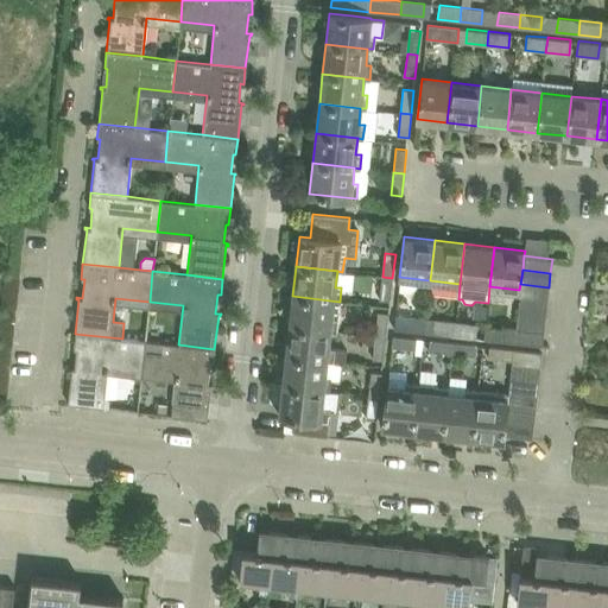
[(382,277),(379,299),(390,301),(390,299),(392,278),(382,277)]
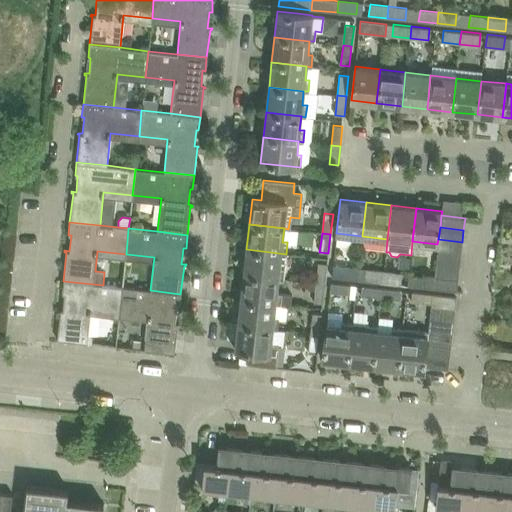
[(437,244),(437,251),(461,254),(462,242),(438,239),(437,244)]
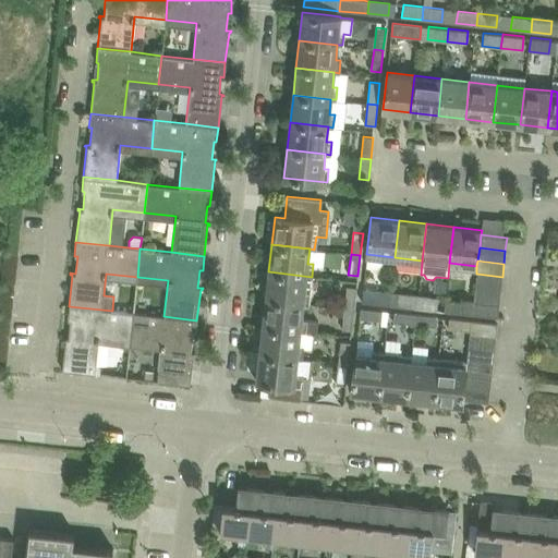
[(268,271),(265,300),(303,303),(308,304),(312,277),(268,271)]
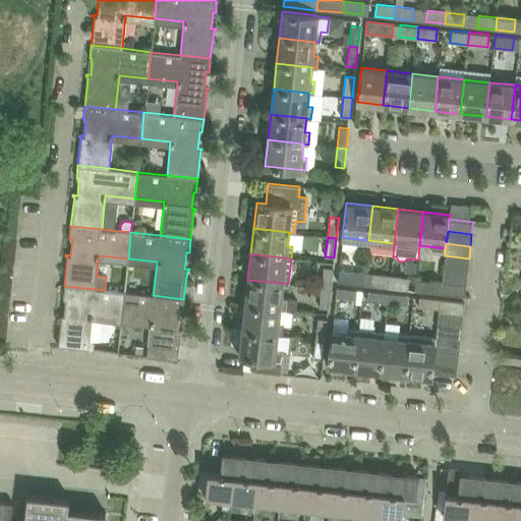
[(445,255),(444,268),(467,271),(469,258),(445,255)]
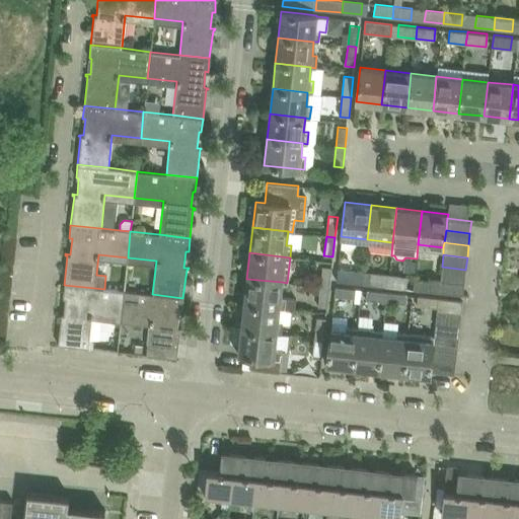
[(322,267),(320,287),(328,288),(331,268),(322,267)]
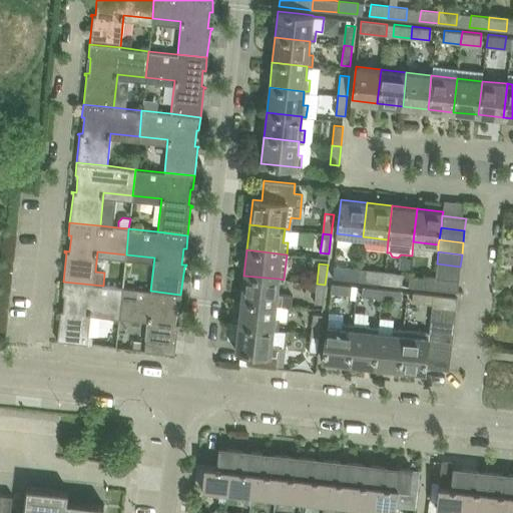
[(437,264),(435,276),(459,279),(460,267),(437,264)]
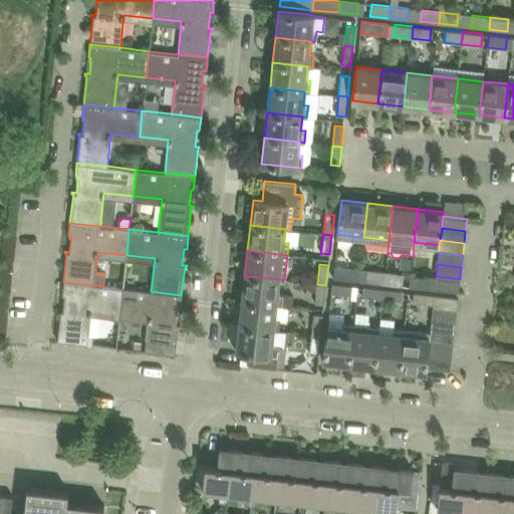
[(334,267),(333,278),(335,278),(351,280),(352,268),(336,267),(334,267)]
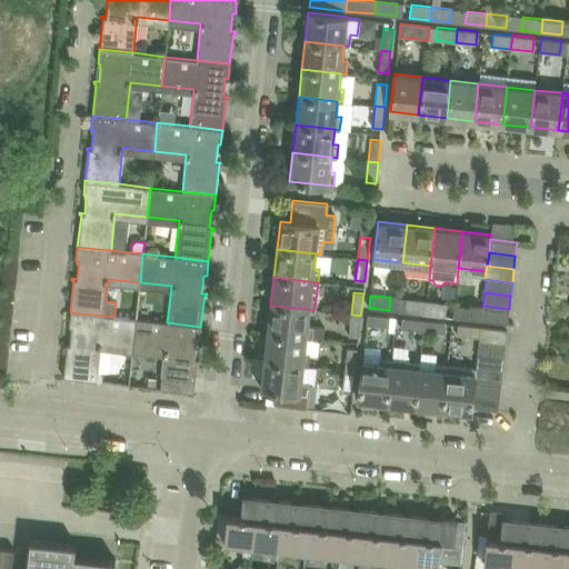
[(407,299),(405,312),(409,312),(425,315),(426,301),(411,299),(407,299)]
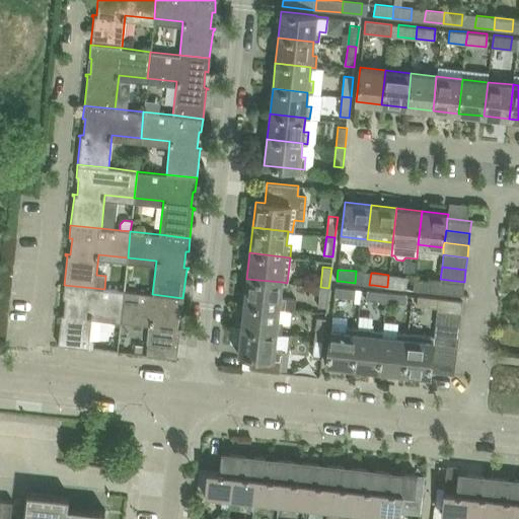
[(388,275),(387,287),(406,289),(408,277),(388,275)]
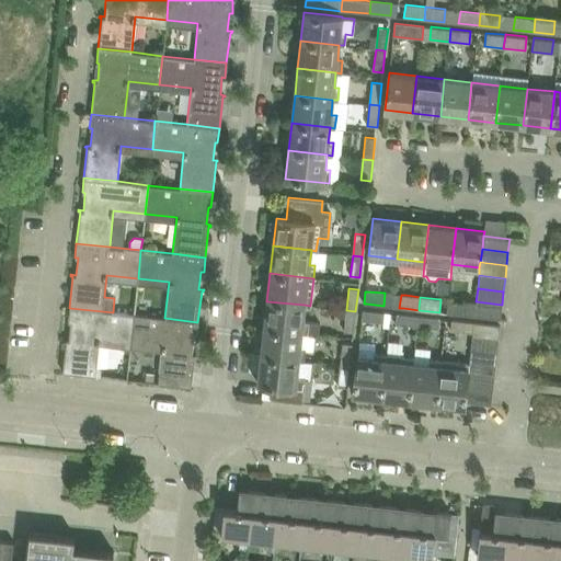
[(474,315),(476,301),(466,300),(465,313),(474,315)]
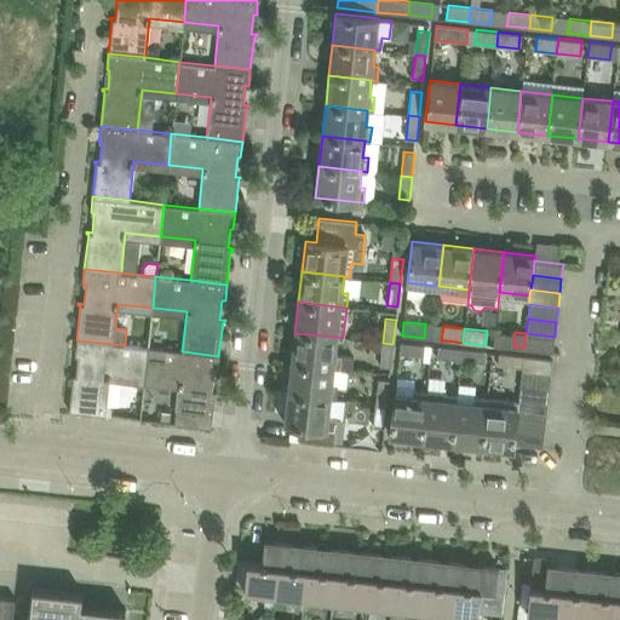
[(294,333),(292,363),(346,369),(351,369),(352,355),(336,354),(337,337),(294,333)]
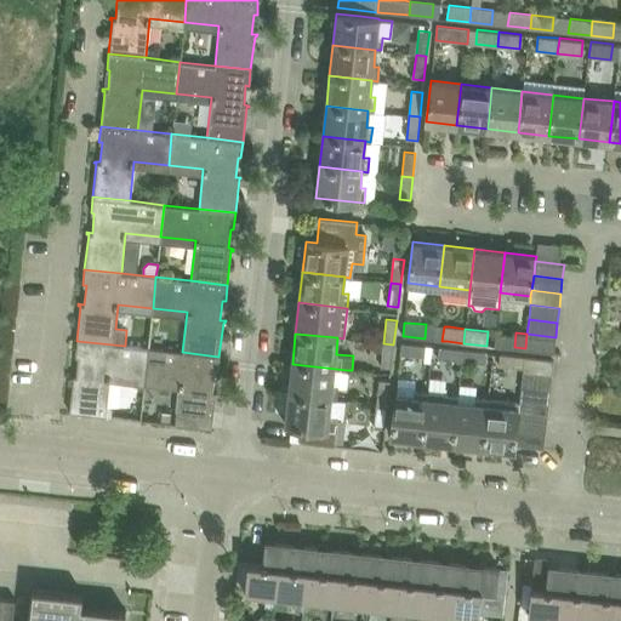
[(525,348),(554,352),(556,337),(527,334),(525,348)]
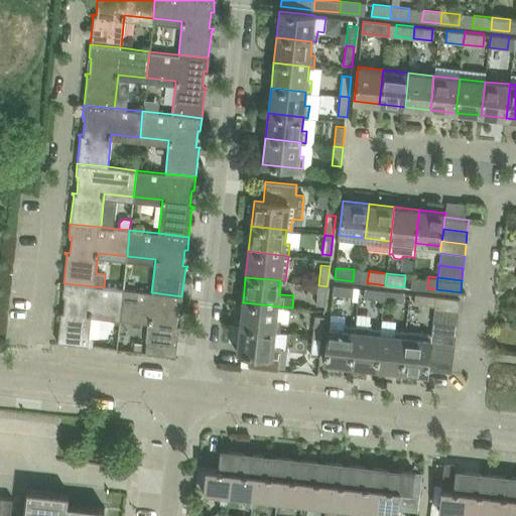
[(92,312),(120,315),(123,289),(104,287),(63,283),(62,295),(65,295),(63,312),(58,311),(58,313),(60,313),(57,342),(88,345),(92,312)]
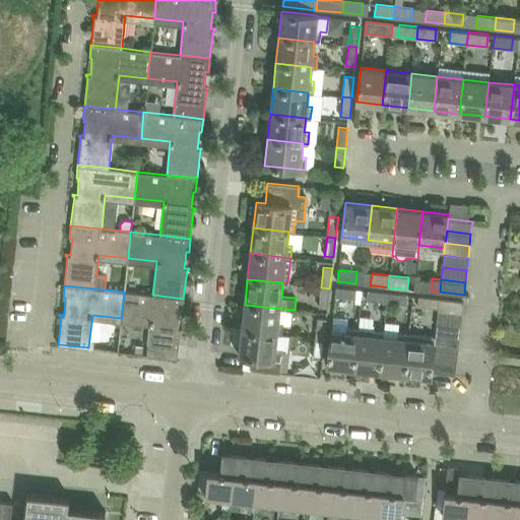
[(321,287),(319,307),(327,308),(329,288),(321,287)]
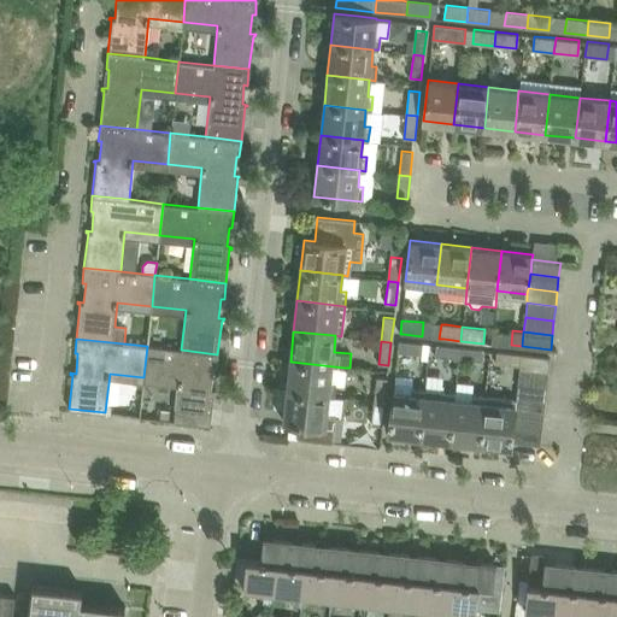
[(399,341),(398,352),(401,352),(422,354),(423,345),(423,344),(399,341)]
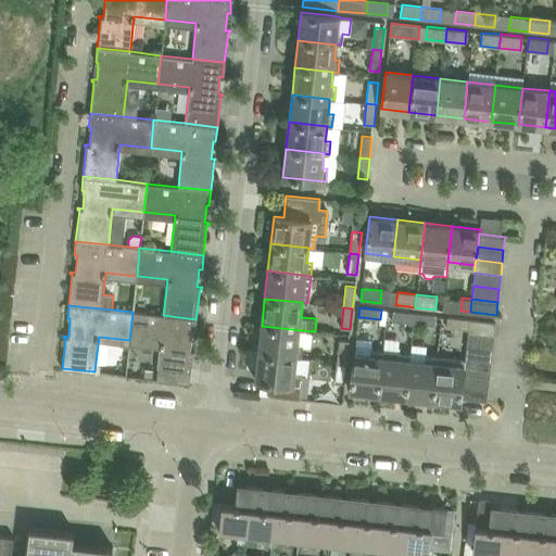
[(393,311),(392,320),(395,321),(415,324),(416,314),(396,312),(393,311)]
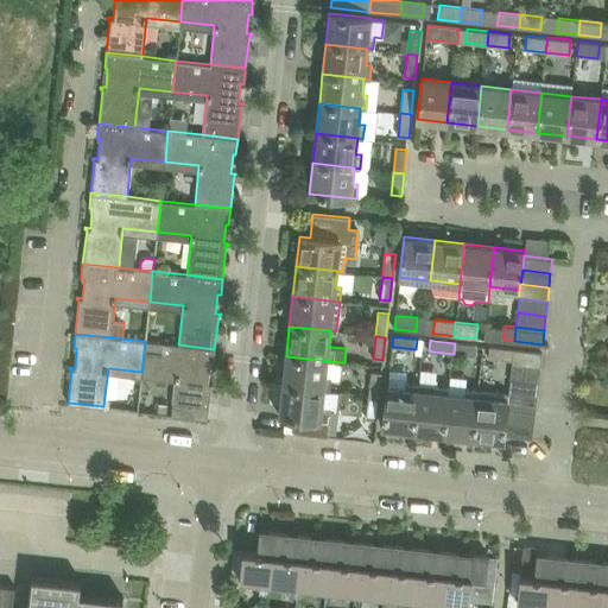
[(145,341),(141,372),(176,375),(171,415),(207,418),(210,385),(213,385),(213,384),(208,382),(210,363),(213,365),(214,349),(178,344),(145,341)]
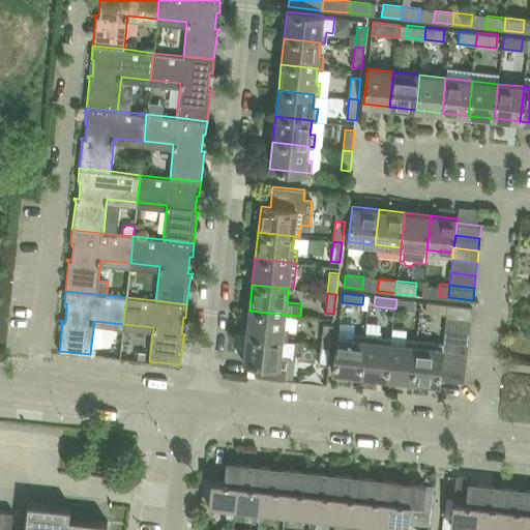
[(396,299),(395,308),(415,311),(415,301),(396,299)]
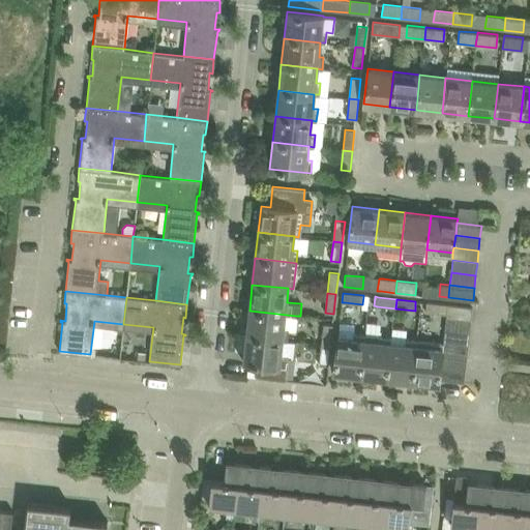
[(427,302),(425,312),(446,314),(447,304),(427,302)]
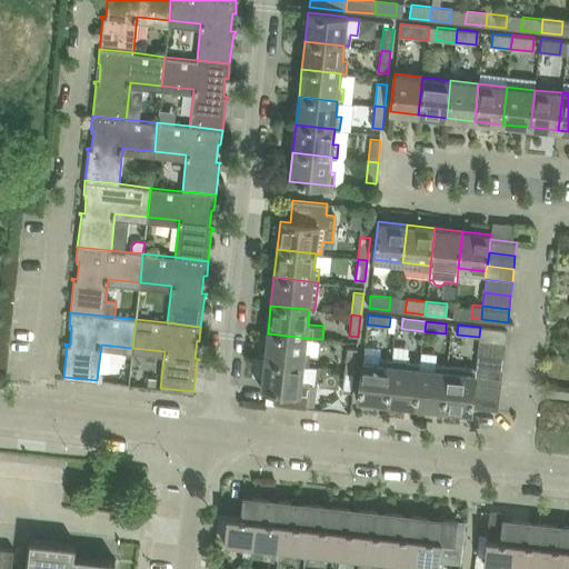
[(479,337),(479,339),(506,342),(507,329),(480,326),(480,327),(479,337)]
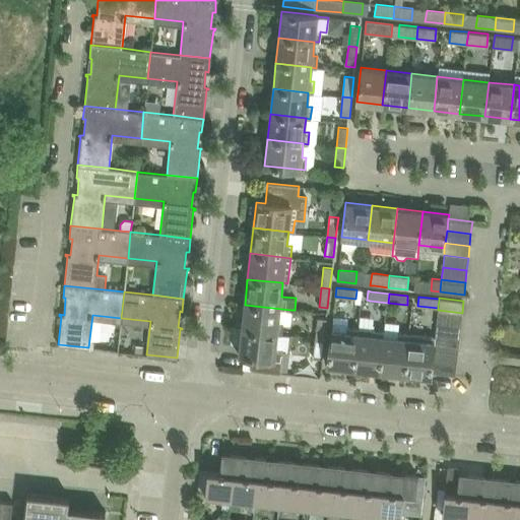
[(245,305),(242,330),(276,334),(281,334),(282,322),(278,322),(279,308),(245,305)]
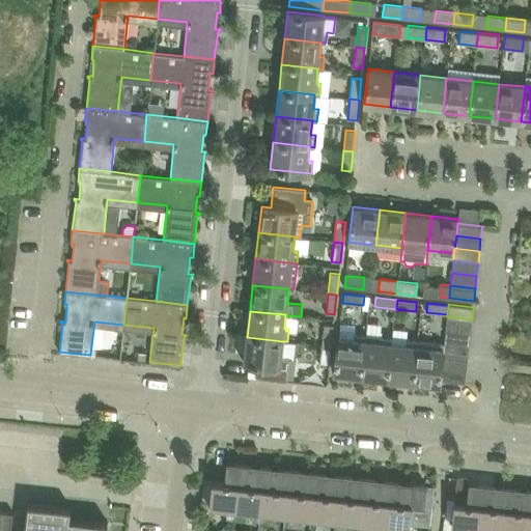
[(447,316),(445,329),(470,332),(472,319),(447,316)]
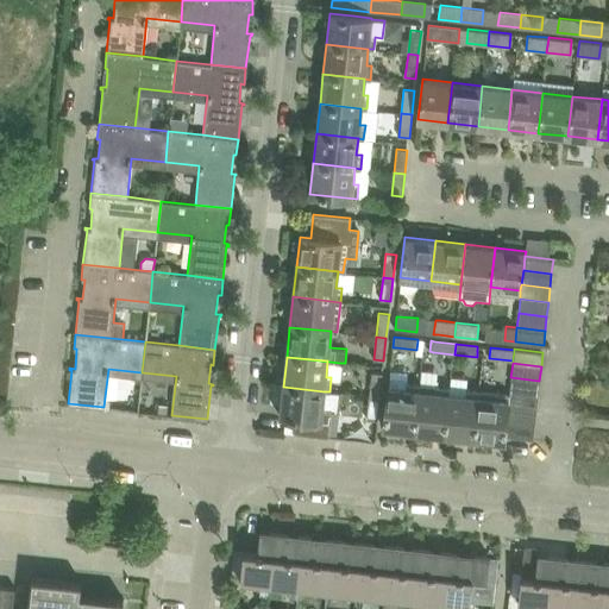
[(371,371),(369,396),(380,397),(382,372),(371,371)]
